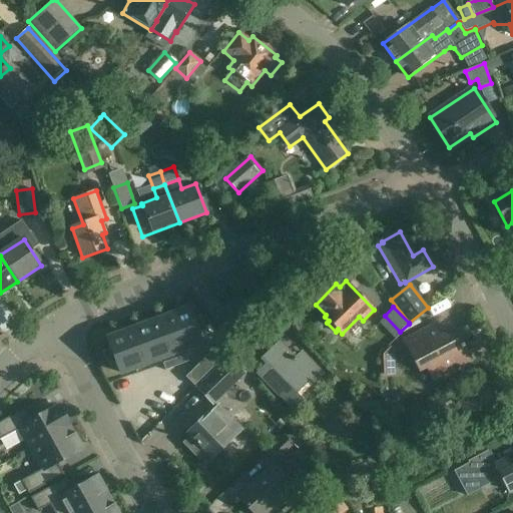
[(121,334),(107,339),(108,343),(111,350),(104,352),(103,351),(101,352),(109,366),(116,363),(120,374),(201,343),(197,333),(205,330),(199,315),(198,316),(198,317),(192,320),(190,313),(189,309),(175,314),(147,324),(136,329),(121,334)]
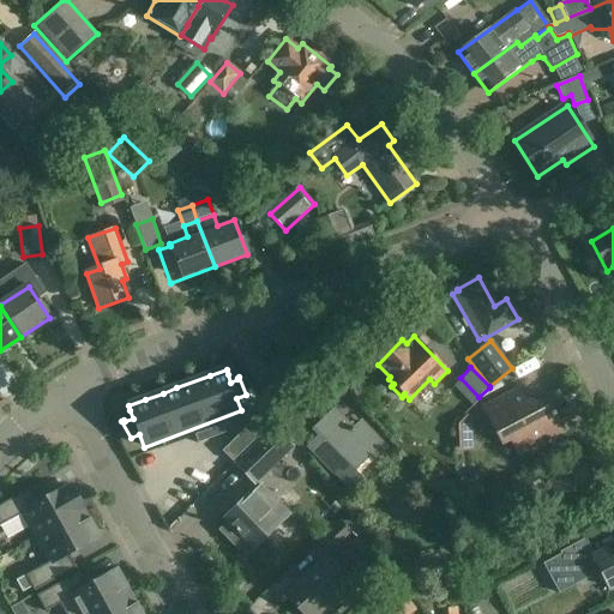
[(547,444),(545,439),(563,431),(543,395),(527,403),(518,389),(481,408),(500,444),(509,440),(517,455),(528,449),(530,453),(547,444)]
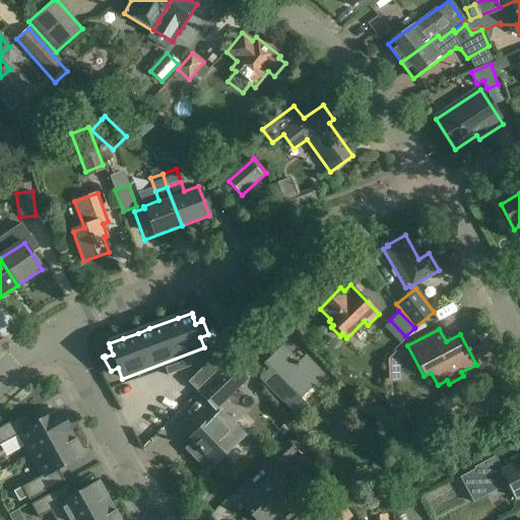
[(224,348),(194,372),(203,384),(233,360),(224,348)]
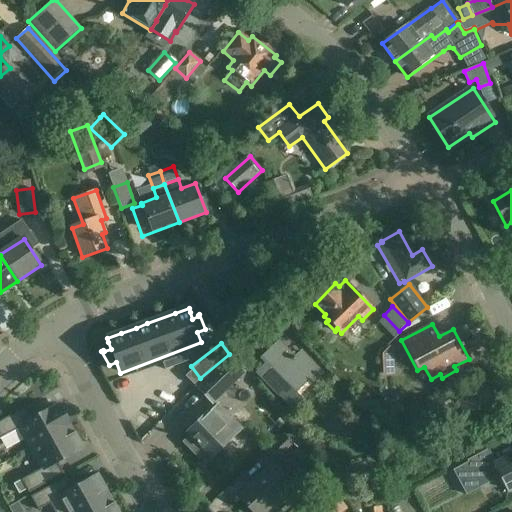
[(301,351),(295,356),(291,352),(289,354),(279,343),(262,359),(267,364),(258,373),(292,410),(303,400),(295,393),(307,381),(311,385),(323,374),(301,351)]
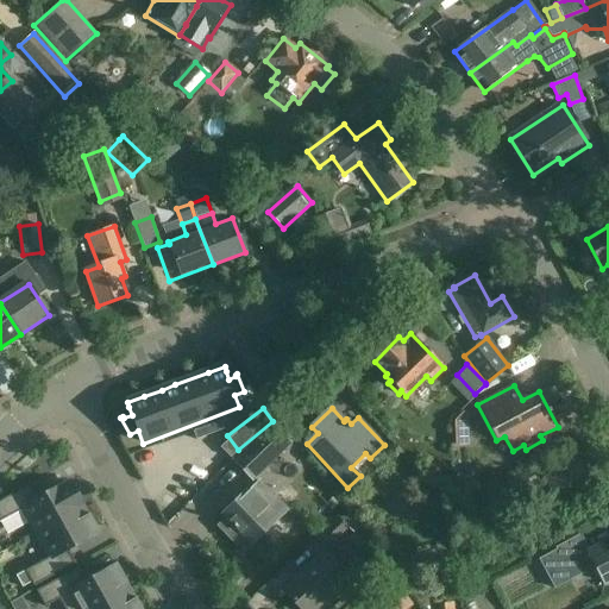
[(465,439),(465,413),(462,413),(453,422),(453,439),(465,439)]
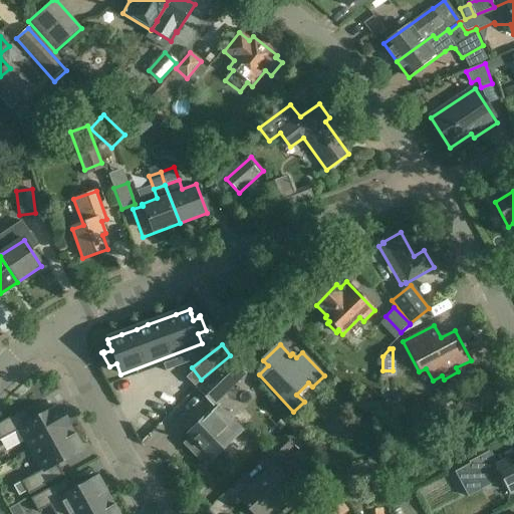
[(163,364),(166,371),(189,362),(186,355),(163,364)]
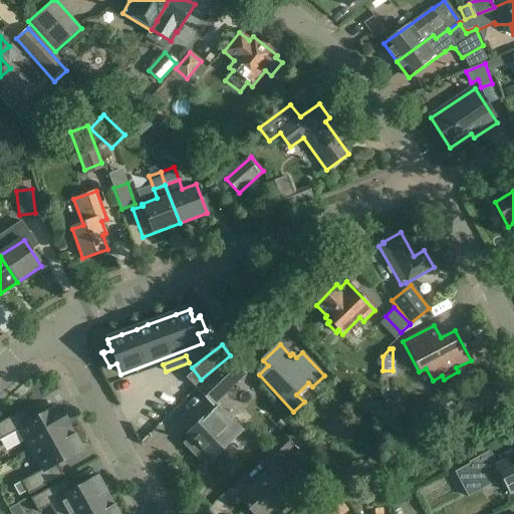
[(246,372),(231,356),(198,388),(213,404),(246,372)]
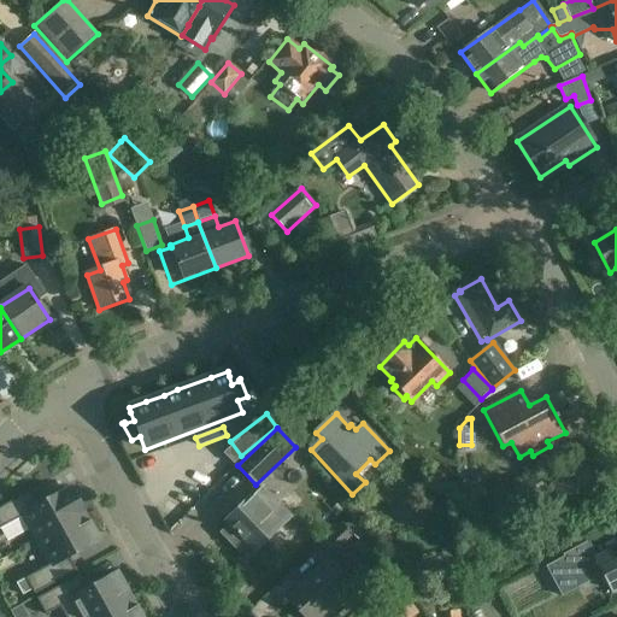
[(585,469),(551,487),(565,513),(599,495),(585,469)]
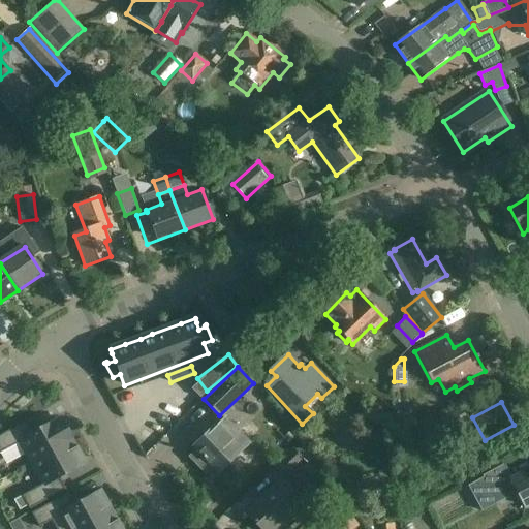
[(34,433),(27,421),(0,435),(0,453),(20,442),(31,463),(72,440),(60,418),(34,433)]
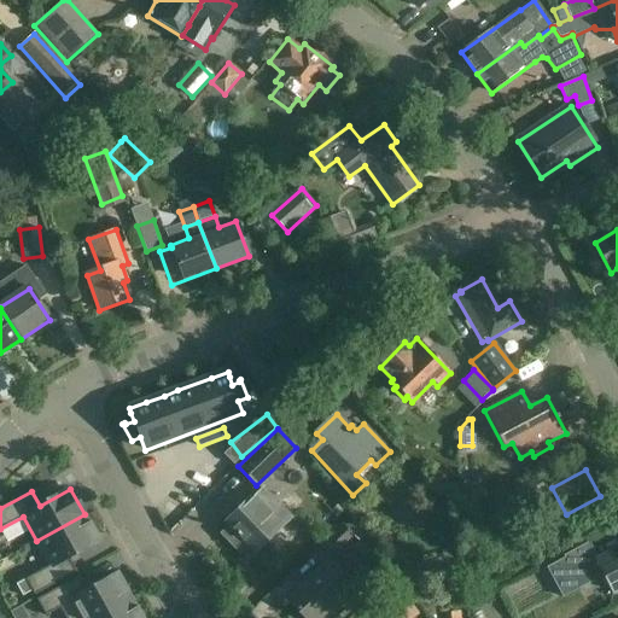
[(226,523),(228,526),(219,535),(240,557),(249,547),(255,553),(291,518),(286,513),(279,506),(263,490),(251,502),(249,500),(226,523)]
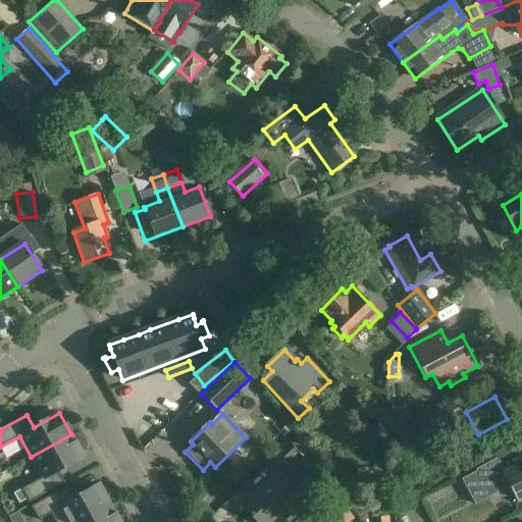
[(247,417),(236,427),(242,433),(252,422),(247,417)]
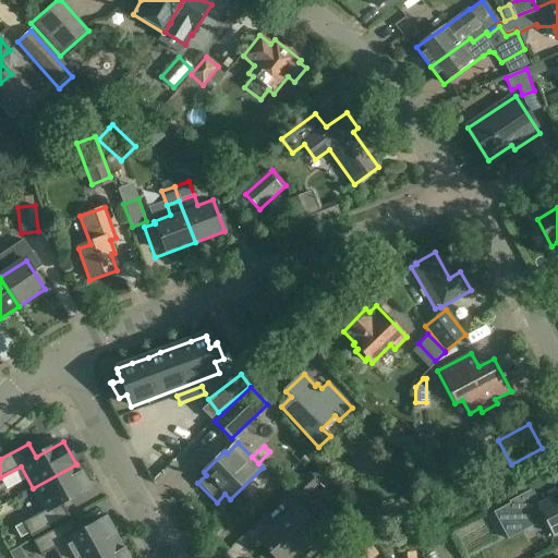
[(89,488),(76,464),(33,488),(46,511),(14,528),(21,538),(28,534),(32,537),(70,517),(62,502),(89,488)]
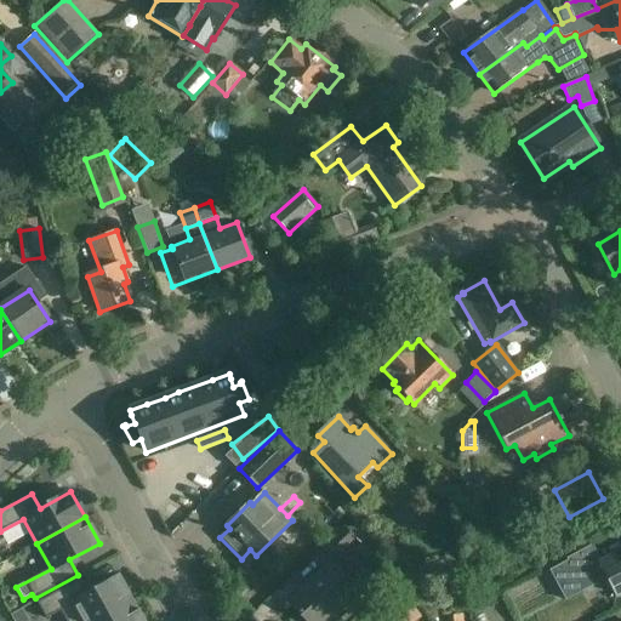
[(334,560),(355,539),(342,527),(320,548),(334,560)]
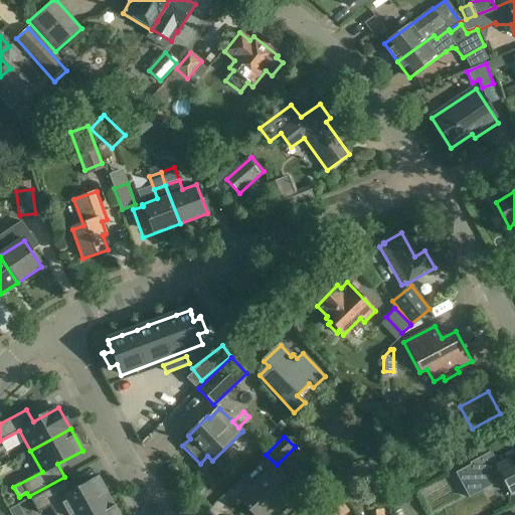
[(514,458),(498,468),(490,454),(470,464),(471,466),(456,474),(469,499),(502,481),(509,493),(514,490),(514,458)]
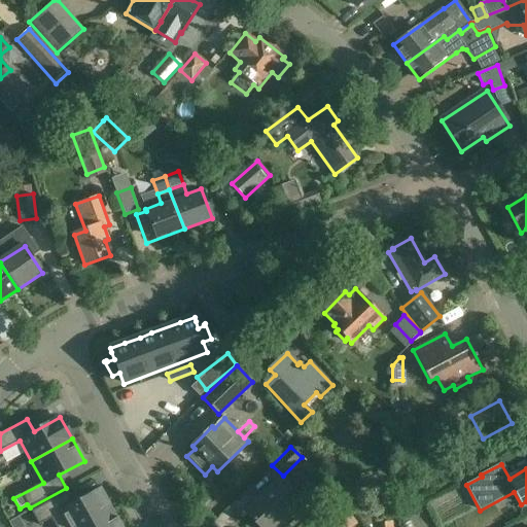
[(245,512),(259,526),(272,526),(302,498),(279,477),(245,512)]
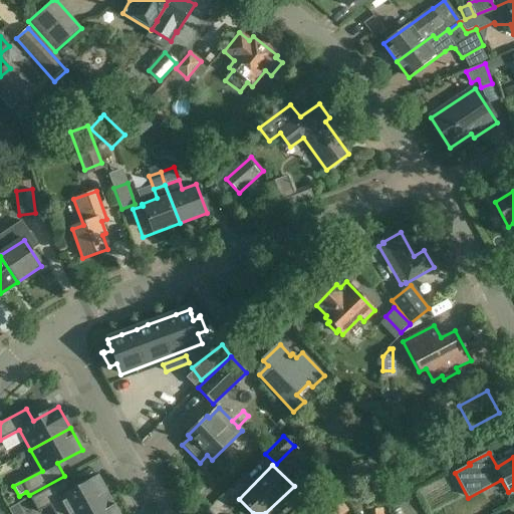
[(72,491),(66,479),(31,499),(38,512),(50,506),(54,513),(81,513),(109,499),(97,478),(72,491)]
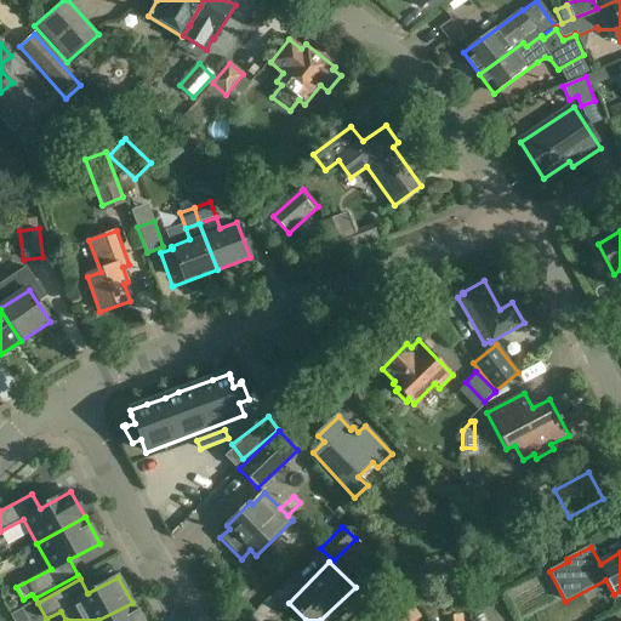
[(380,620),(417,620),(421,619),(400,592),(372,611),(380,620)]
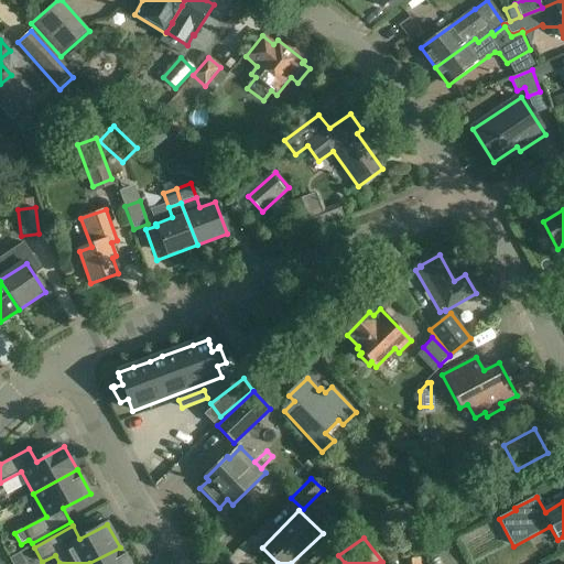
[(129,563),(120,548),(89,563),(129,563)]
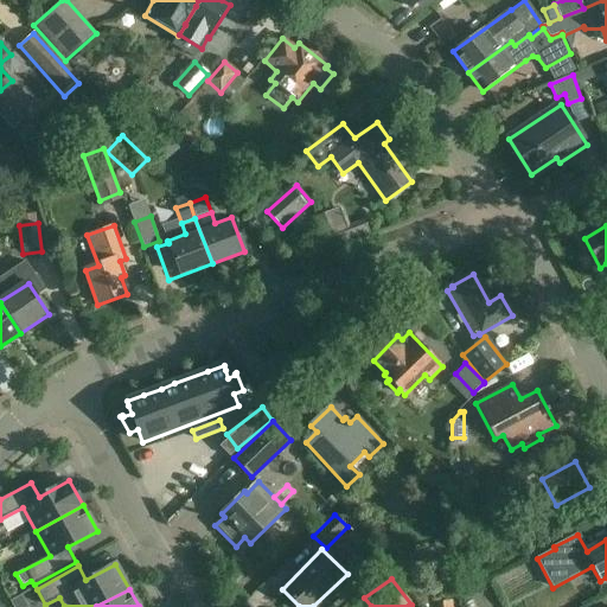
[(27,606),(23,596),(11,604),(13,606),(27,606)]
